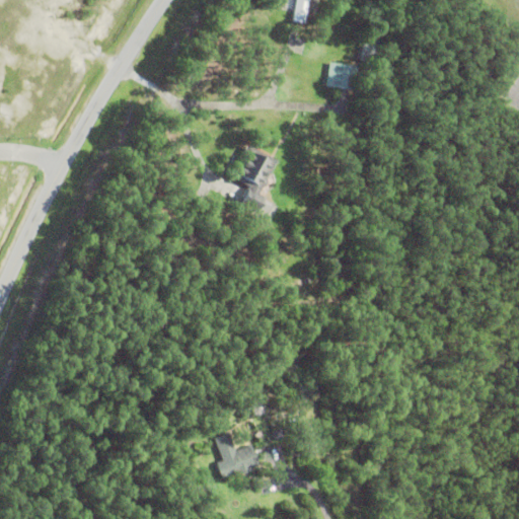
[(291,21),(294,0),(307,0),(303,23),(291,21)]
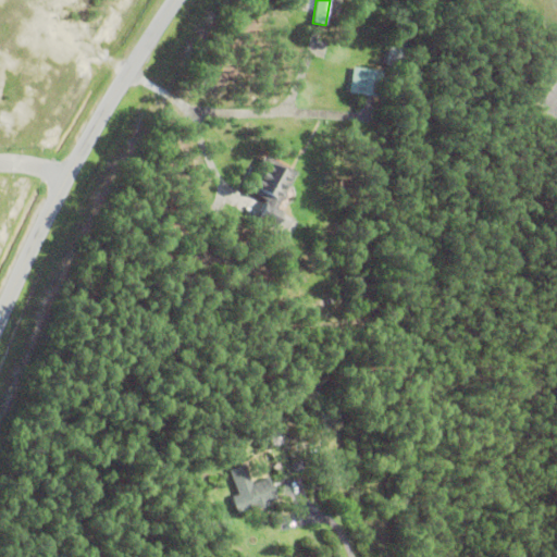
[(385,65),(390,39),(404,41),(399,67),(385,65)]
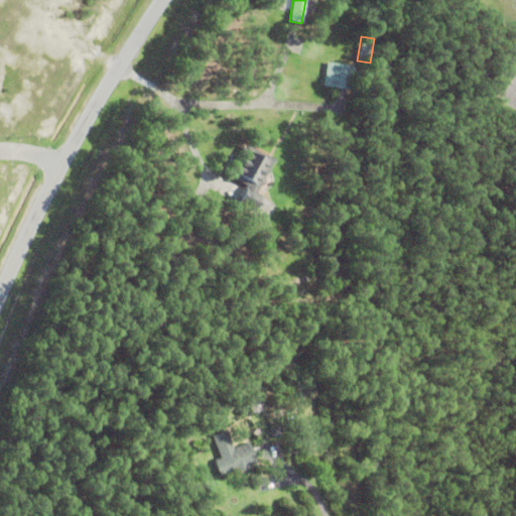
[(323,86),(327,61),(353,66),(349,90),(323,86)]
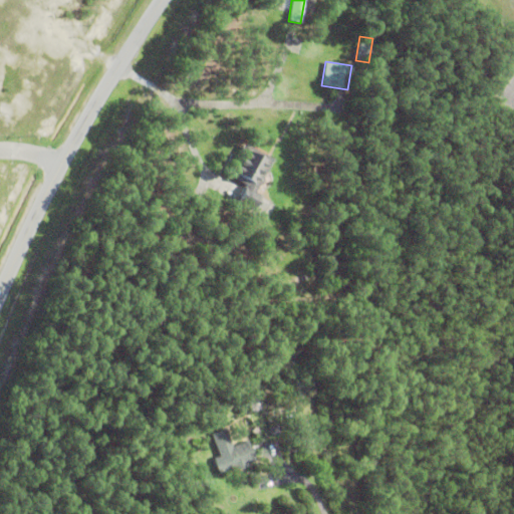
[(227,176),(244,145),(272,160),(261,179),(262,181),(260,186),(257,186),(254,191),(227,176)]
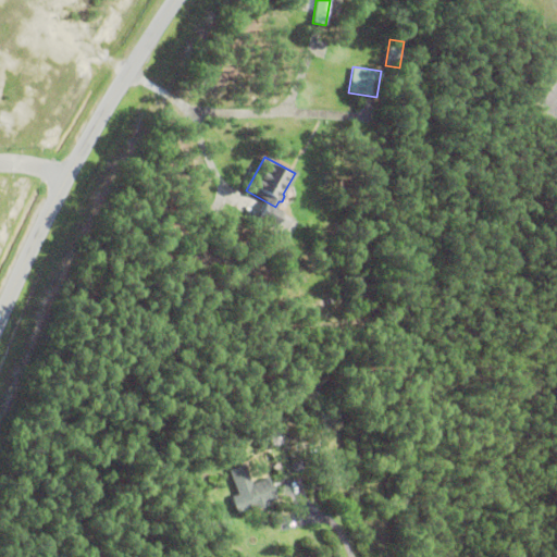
[(256,219),(264,203),(282,213),(272,229),(256,219)]
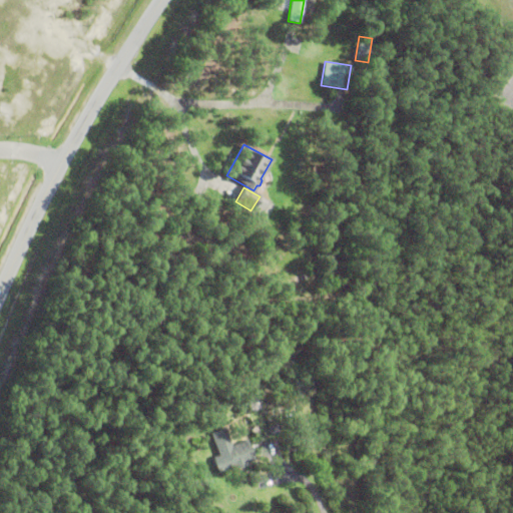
[(248,410),(246,405),(248,400),(253,398),(259,401),(261,406),(259,410),(253,413),(248,410)]
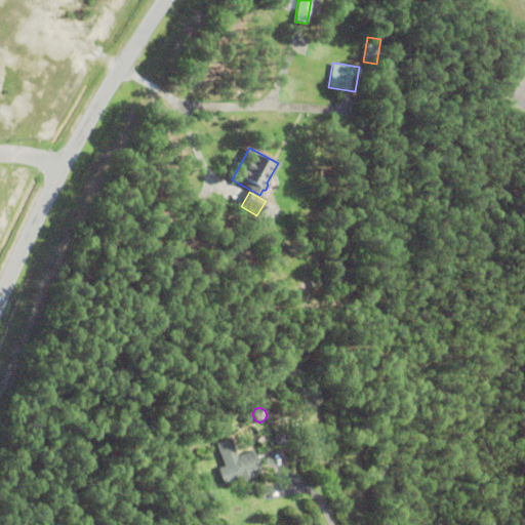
[(274,437),(282,435),(285,443),(277,445),(274,437)]
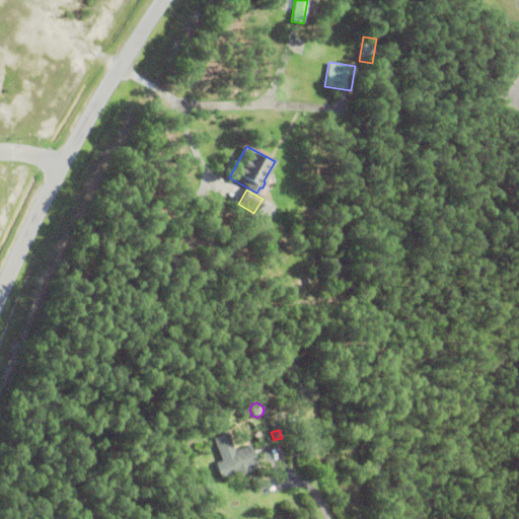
[(248,446),(256,466),(250,468),(251,470),(234,476),(234,474),(221,479),(215,463),(221,461),(213,439),(227,434),(234,451),(248,446)]
